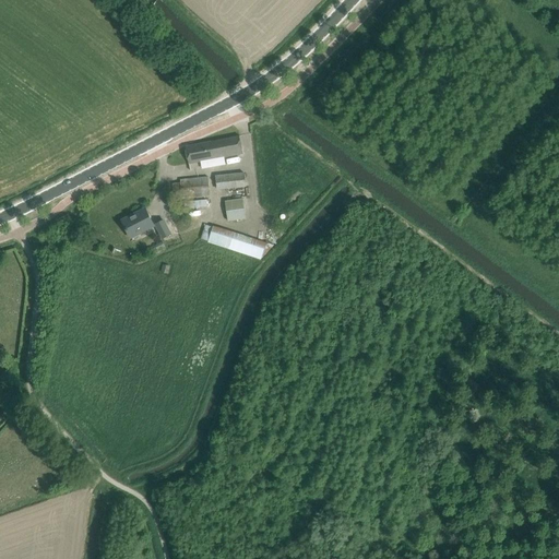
[(244,153),(240,135),(186,146),(189,163),(244,153)]
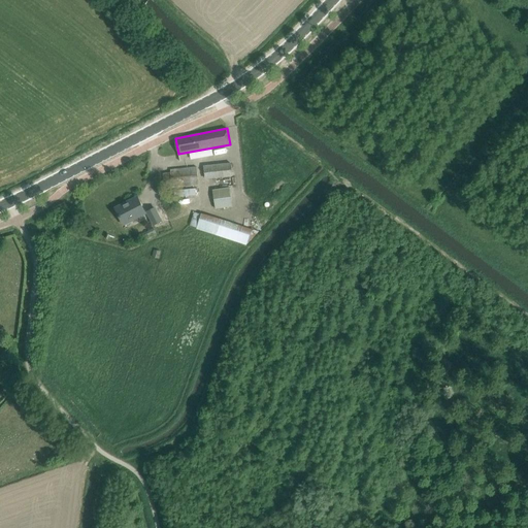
[(230,163),(202,166),(204,178),(232,175),(230,163)]
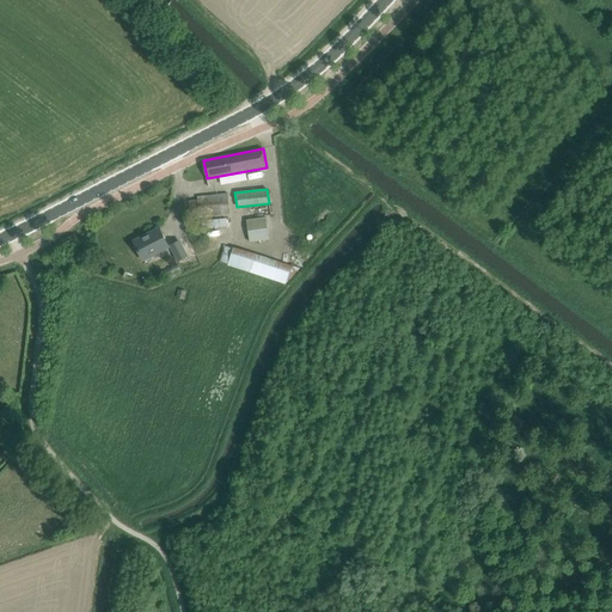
[(189,214),(199,213),(199,214),(230,213),(228,194),(197,196),(197,200),(189,200),(189,214)]
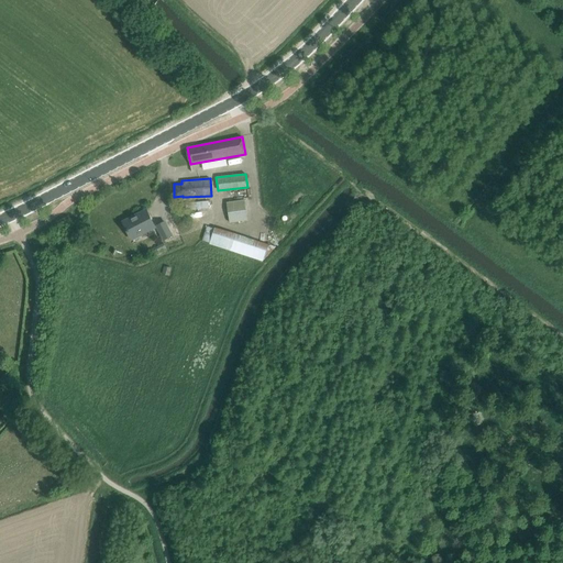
[(245,199),(227,201),(230,222),(247,220),(245,199)]
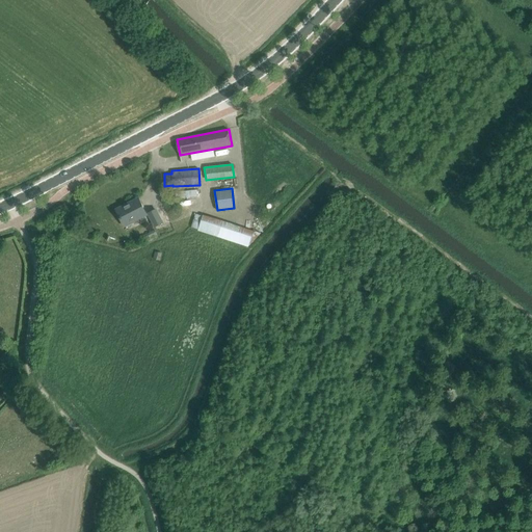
[(179,211),(175,200),(165,204),(173,220),(157,227),(161,237),(185,227),(179,211)]
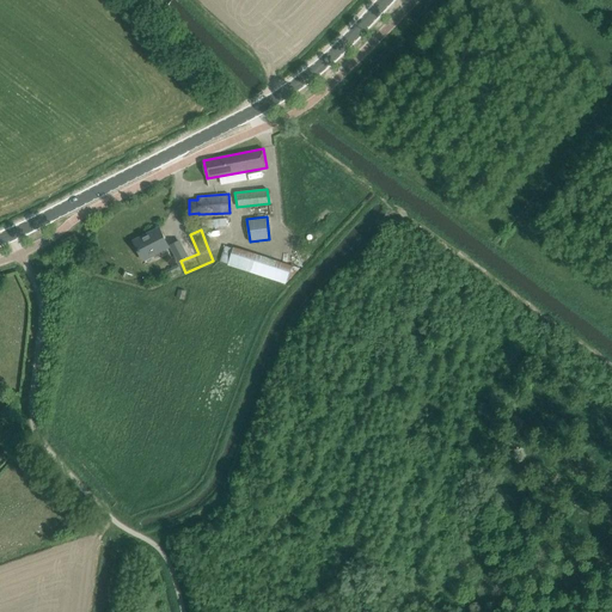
[(169,246),(161,231),(145,239),(144,236),(134,242),(144,259),(169,246)]
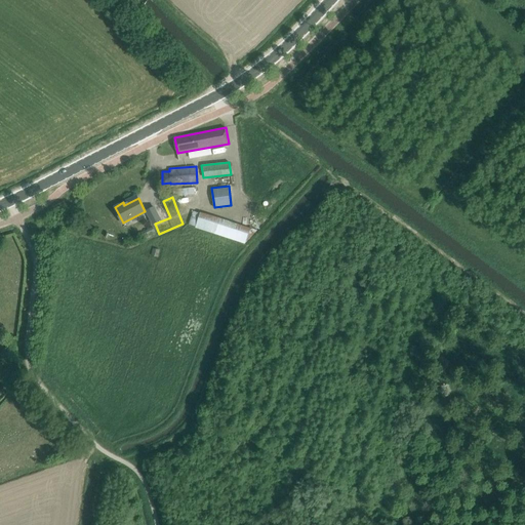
[(154,207),(147,210),(153,224),(161,219),(154,207)]
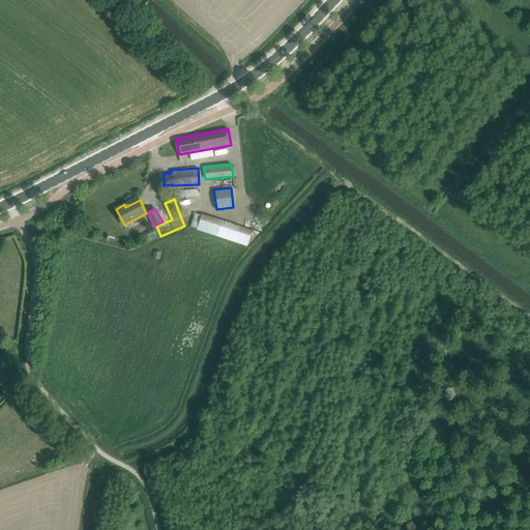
[(196,227),(200,213),(195,212),(190,226),(196,227)]
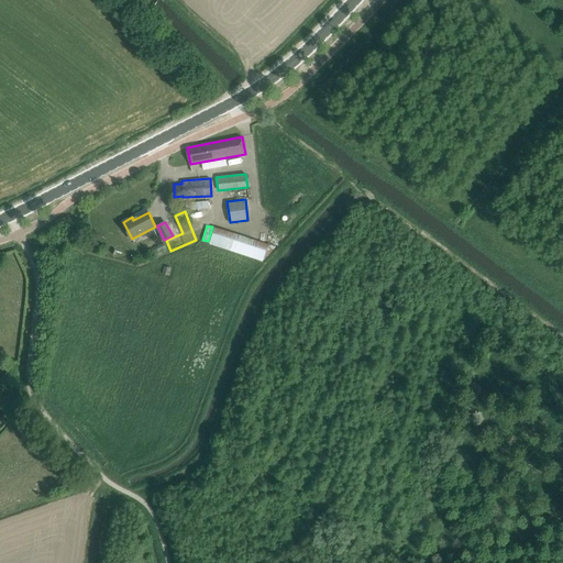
[(267,242),(213,227),(208,244),(262,260),(267,242)]
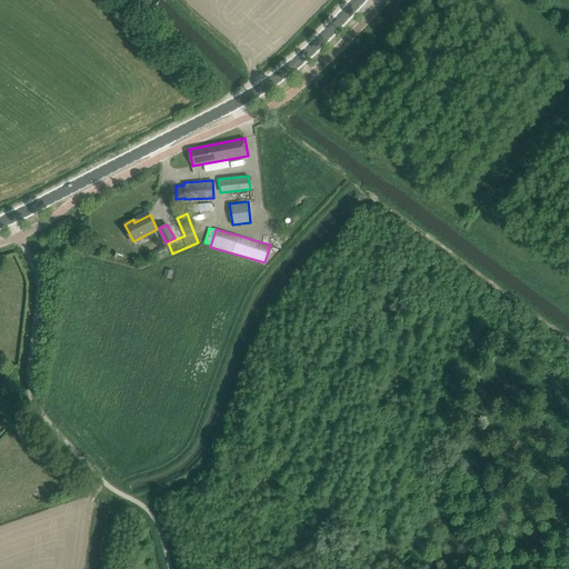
All buildings are outlined.
